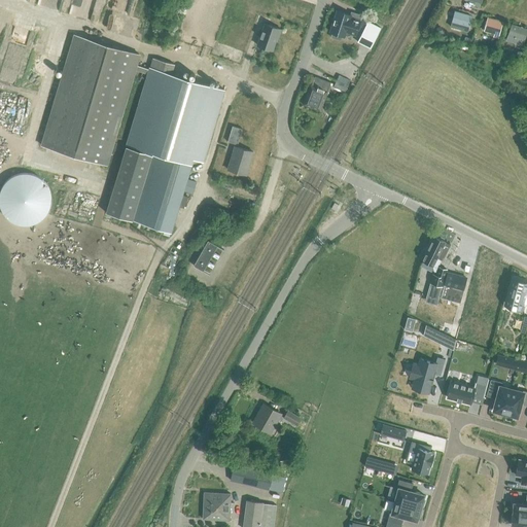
[(351,15),(337,10),(330,32),(344,36),(346,32),(355,35),(359,24),(360,21),(350,18),(351,15)]
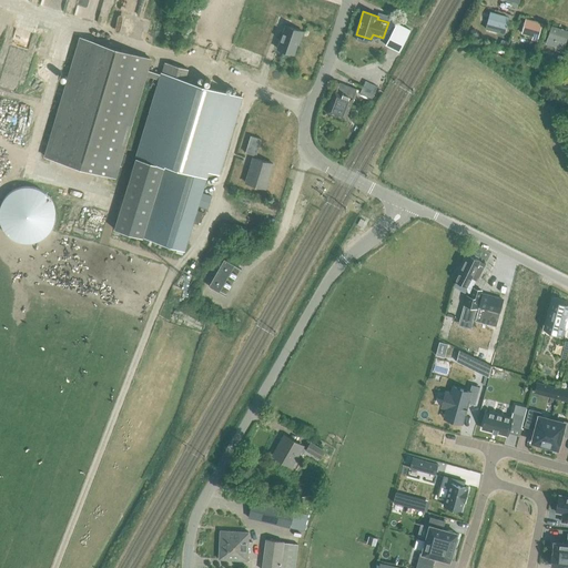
[(508,18),(490,13),(487,24),(505,29),(508,18)]
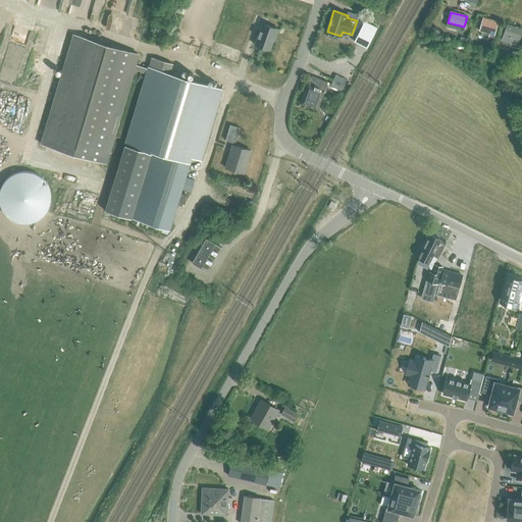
[(497,22),(483,18),(480,29),(487,31),(487,33),(489,33),(488,36),(493,37),(497,22)]
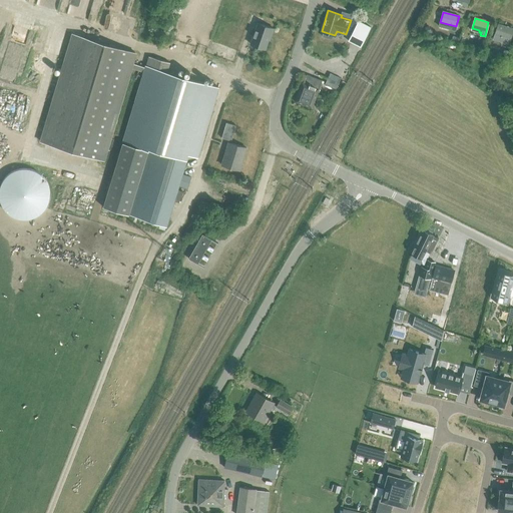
[(371,27),(358,21),(348,40),(361,47),(371,27)]
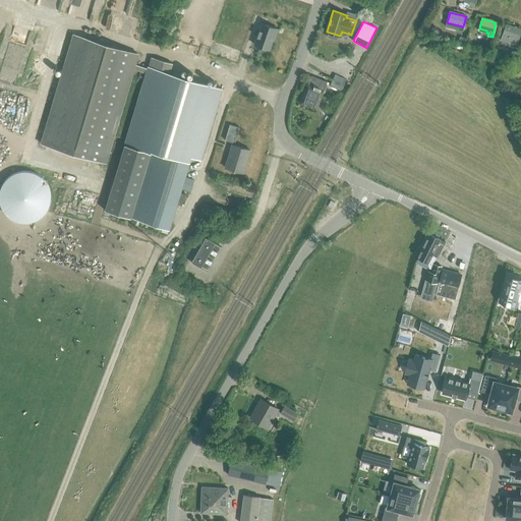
[(254,45),(270,50),(274,37),(276,37),(278,29),(262,23),(254,45)]
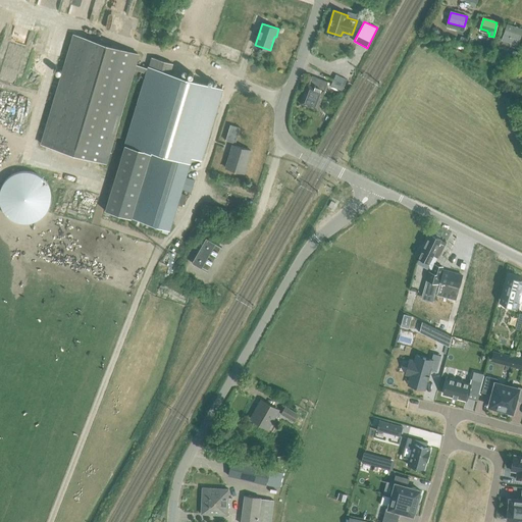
[(521,31),(521,30),(507,24),(502,39),(512,42),(513,38),(519,40),(521,31)]
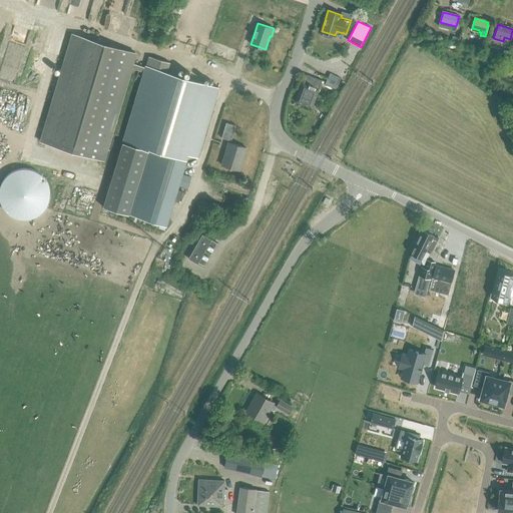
[(41,138),(40,142),(105,161),(106,157),(112,139),(132,69),(143,72),(145,66),(133,63),(136,52),(72,33),(41,138)]
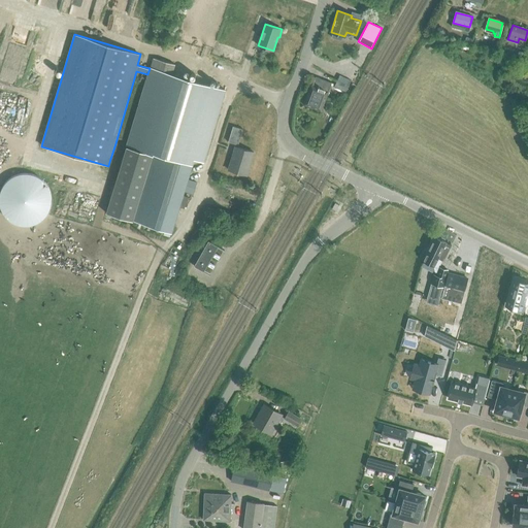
[(147,74),(127,146),(152,154),(152,153),(154,154),(135,217),(134,222),(166,231),(171,232),(171,233),(173,228),(185,191),(188,178),(190,174),(194,160),(203,162),(225,90),(190,79),(183,77),(175,75),(172,74),(175,64),(153,58),(150,68),(147,74)]
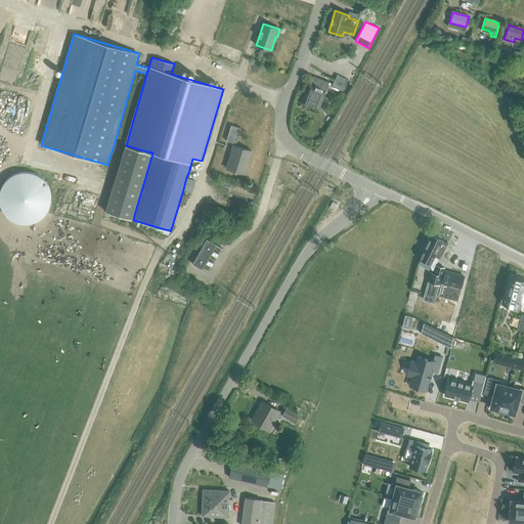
[(306,91),(301,104),(318,111),(330,82),(313,77),(308,91),(306,91)]
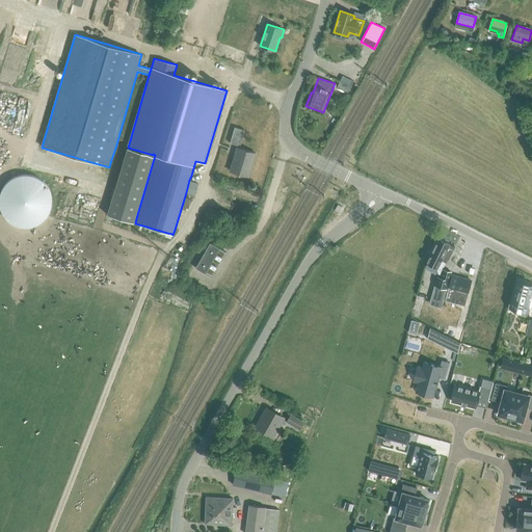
[(340,81),(337,87),(348,92),(351,86),(340,81)]
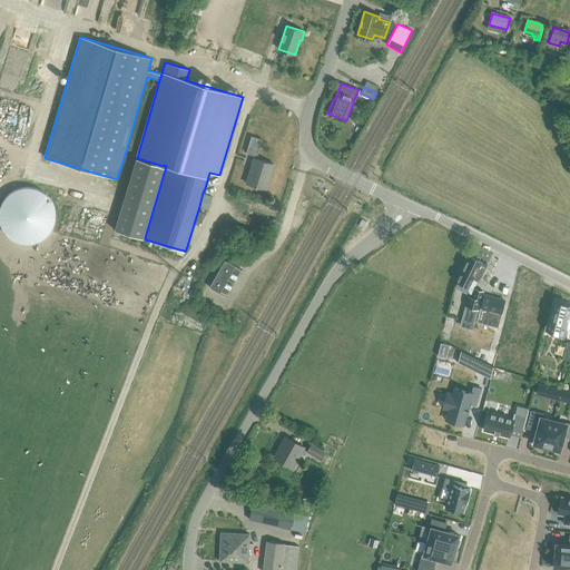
[(263,139),(252,137),(246,154),(257,157),(263,139)]
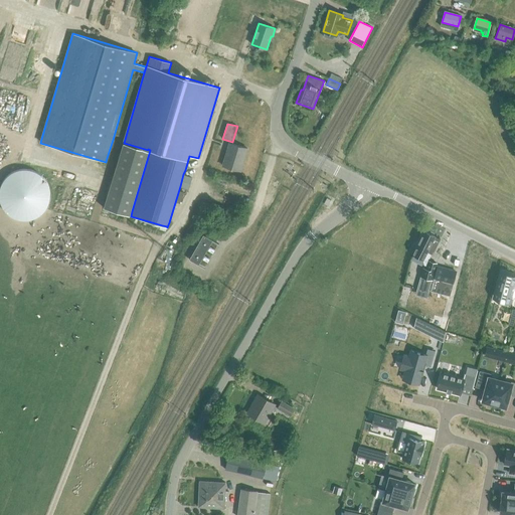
[(124,143),(105,208),(131,216),(132,211),(150,150),(148,149),(148,150),(124,143)]
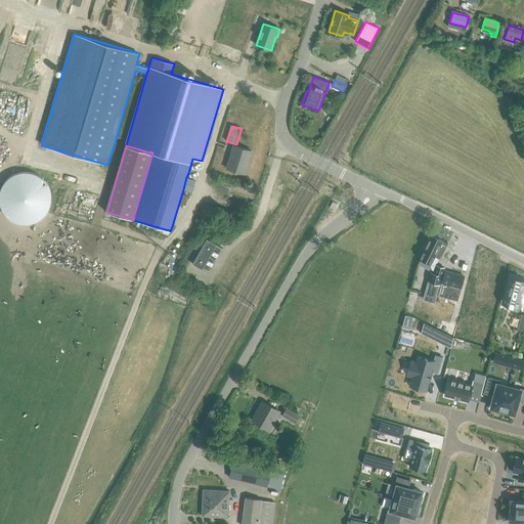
[(227,169),(245,174),(252,150),(233,145),(227,169)]
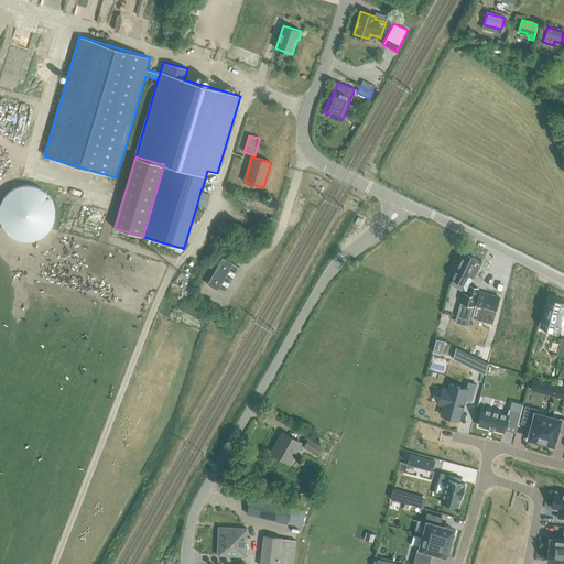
[(201,191),(197,204),(207,207),(210,194),(201,191)]
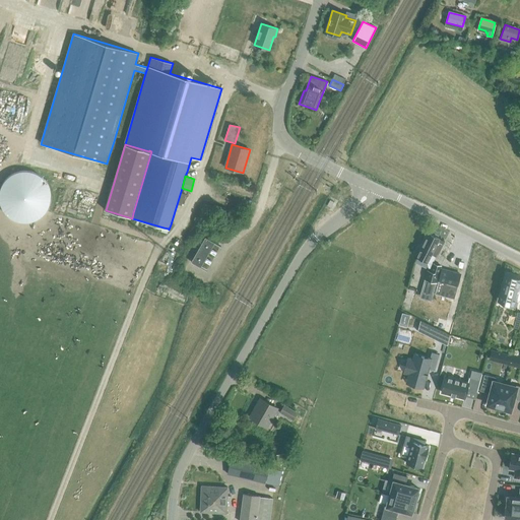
[(421,250),(417,257),(428,262),(429,261),(432,255),(437,257),(445,242),(439,239),(429,234),(420,250),(421,250)]
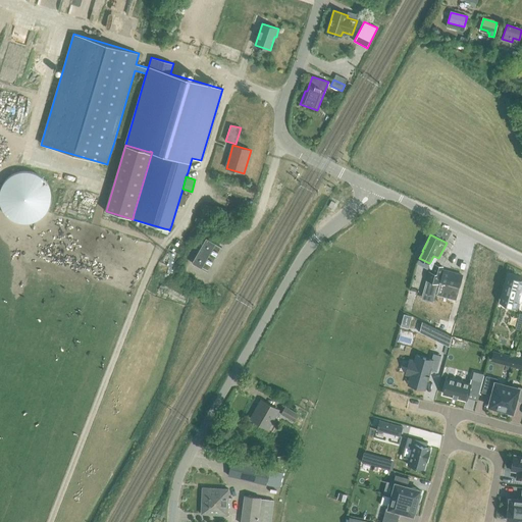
[(215,244),(206,239),(192,263),(201,268),(215,244)]
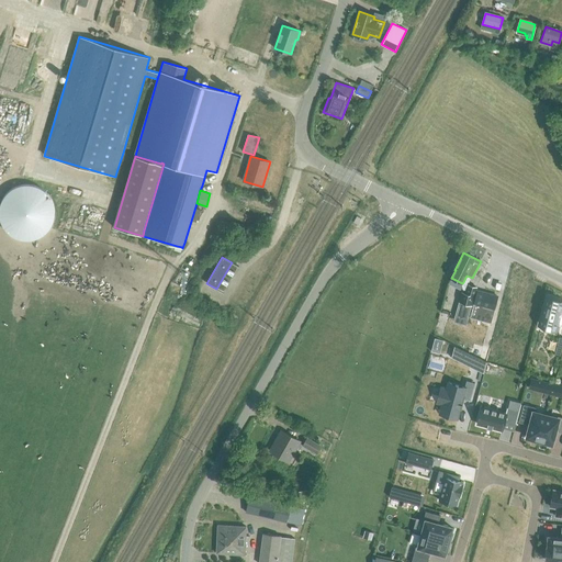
[(459,302),(456,316),(468,319),(471,305),(475,292),(476,288),(475,287),(468,285),(465,293),(462,292),(459,302)]
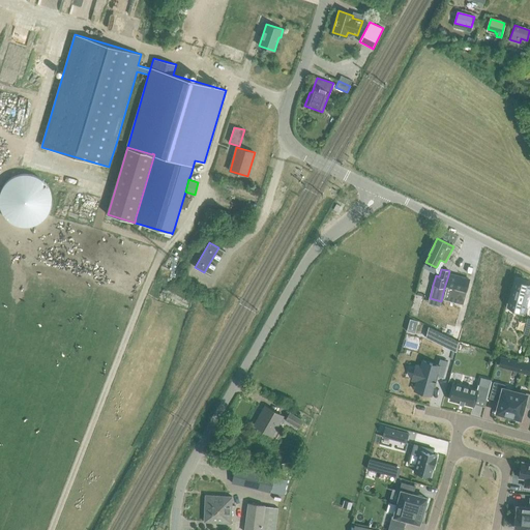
[(450,273),(443,299),(462,304),(469,278),(450,273)]
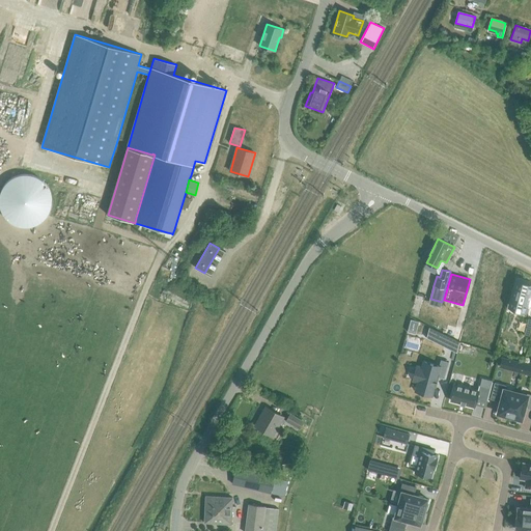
[(518,281),(518,282),(516,282),(510,307),(526,311),(527,307),(530,308),(530,291),(530,292),(530,289),(530,285),(527,285),(526,284),(524,284),(522,283),(522,282),(518,281)]
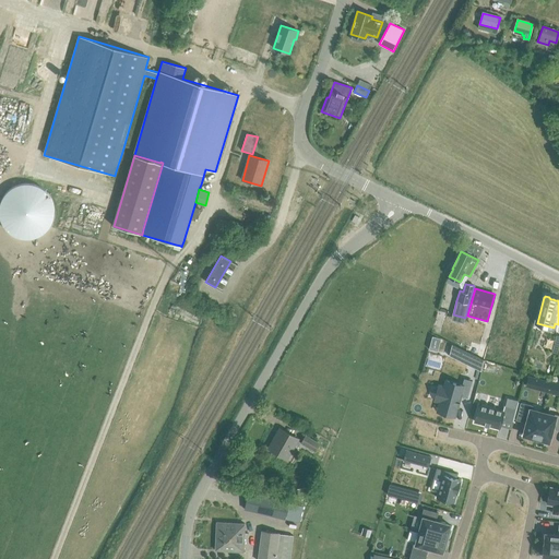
[(468,351),(477,353),(479,344),(471,342),(470,346),(468,351)]
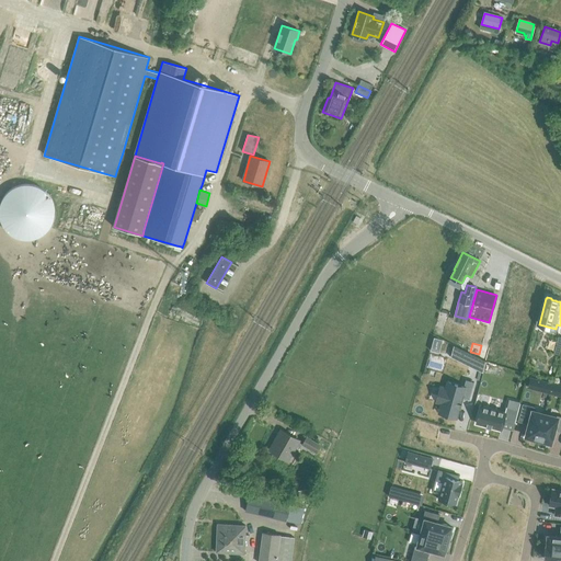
[(453,345),(450,357),(476,369),(480,358),(453,345)]
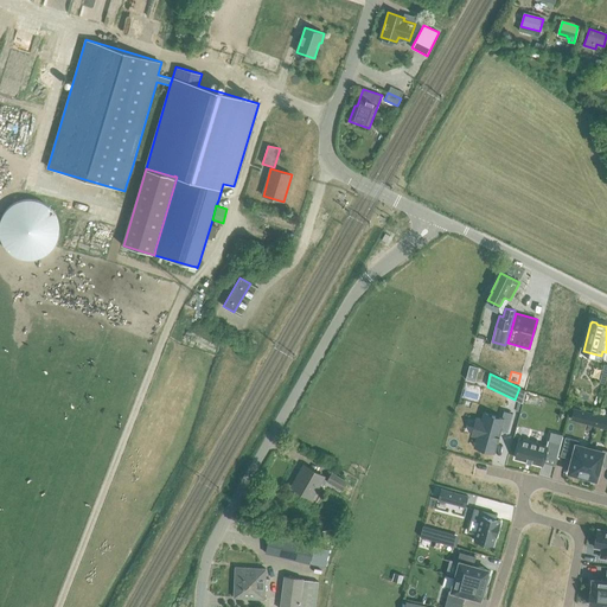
[(574,409),(570,421),(595,427),(599,415),(574,409)]
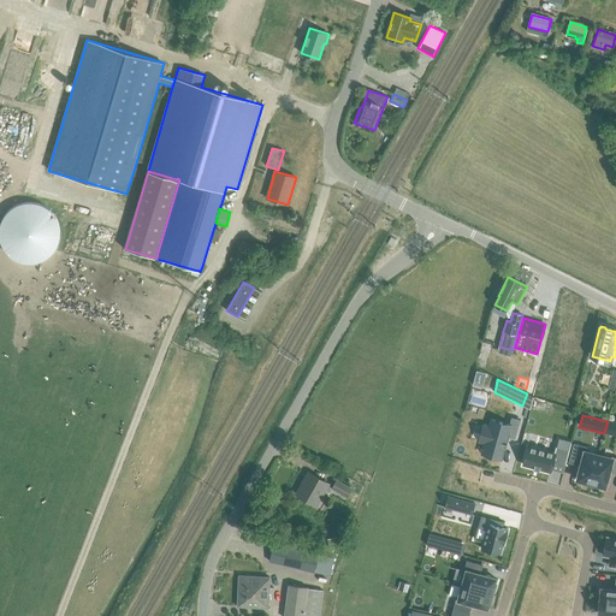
[(486,426),(481,442),(485,443),(483,451),(502,456),(504,448),(505,449),(507,443),(505,443),(507,437),(515,439),(521,420),(511,416),(509,425),(492,420),(490,427),(486,426)]
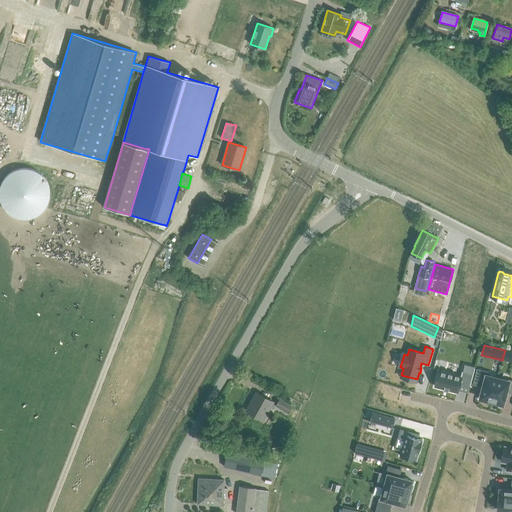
[(439,371),(435,386),(443,388),(443,390),(448,391),(448,390),(457,392),(457,390),(460,383),(469,385),(470,386),(475,368),(474,368),(472,374),(462,372),(461,371),(460,376),(459,376),(455,375),(439,371)]
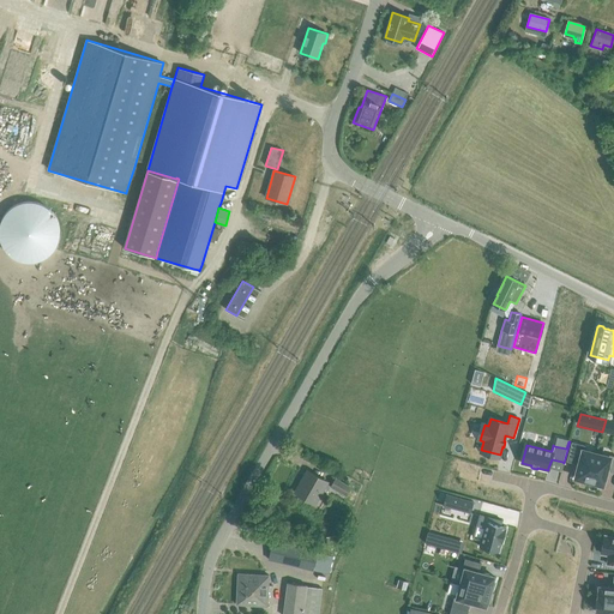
[(572,443),(567,461),(578,464),(575,477),(578,479),(577,481),(582,482),(587,483),(587,481),(588,481),(589,481),(596,453),(589,451),(583,450),(584,446),(572,443)]
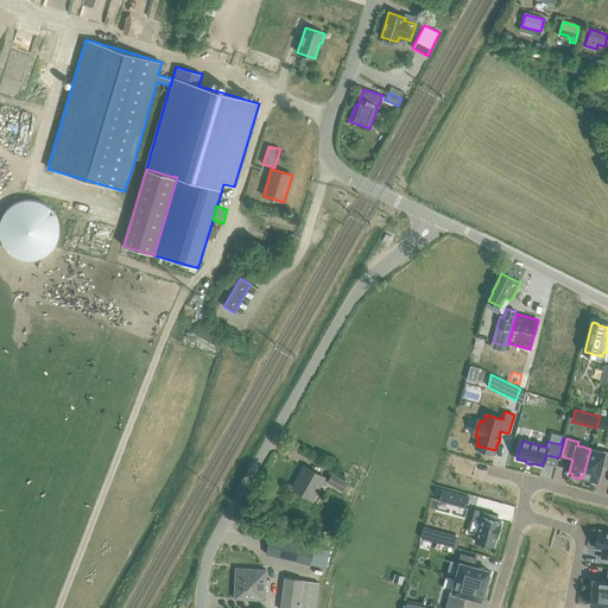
[(590,449),(583,476),(586,477),(584,480),(594,482),(594,480),(597,480),(601,466),(607,468),(607,466),(607,451),(603,451),(603,453),(590,449)]
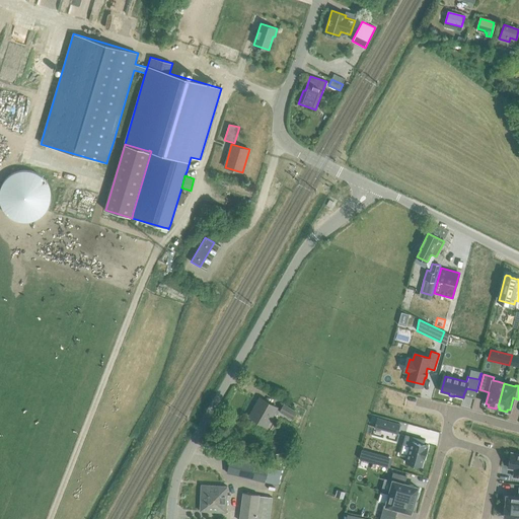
[(277,408),(260,397),(249,417),(267,426),(277,408)]
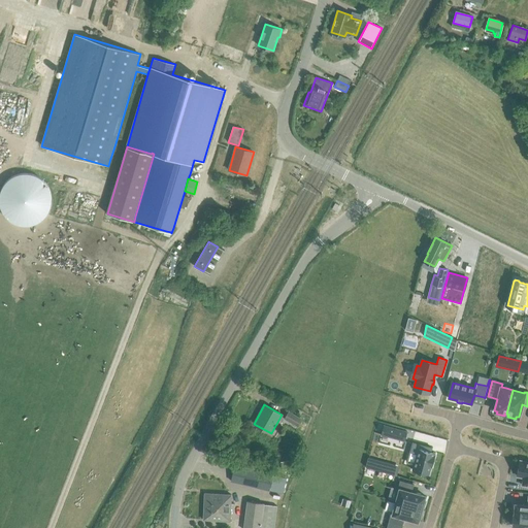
[(289,411),(285,419),(298,426),(302,419),(289,411)]
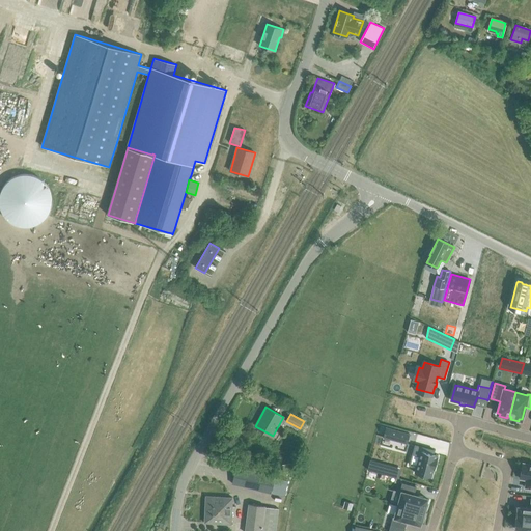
[(386,427),(383,437),(407,443),(410,434),(386,427)]
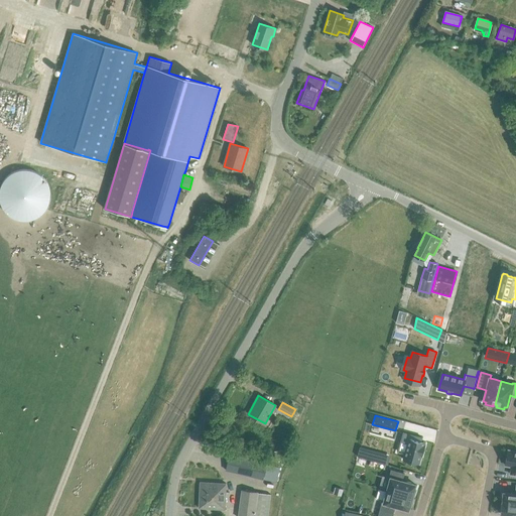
[(400,441),(407,443),(403,460),(418,464),(420,456),(421,457),(425,444),(424,444),(424,442),(420,441),(421,437),(403,432),(400,441)]
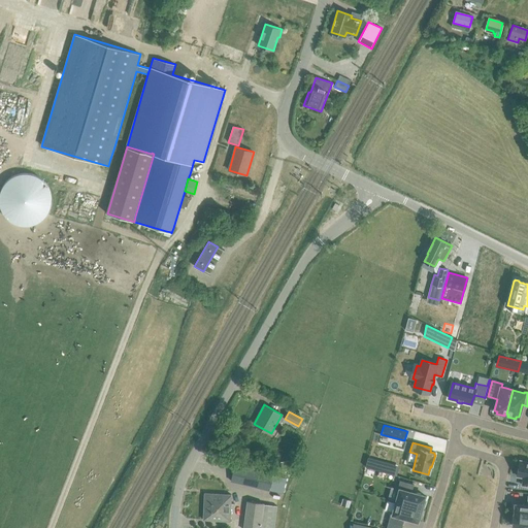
[(368,457),(365,467),(396,475),(399,466),(368,457)]
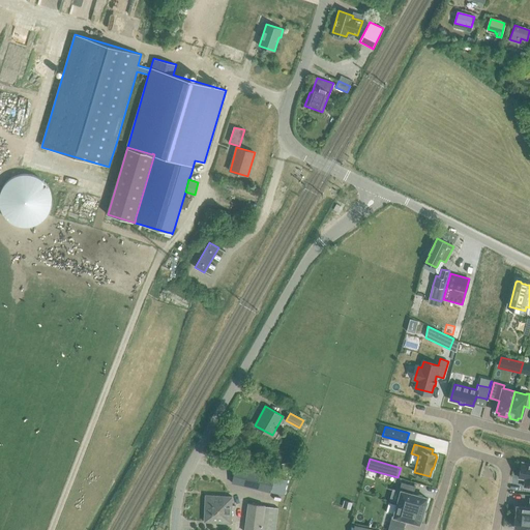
[(292,470),(290,463),(282,464),(284,471),(292,470)]
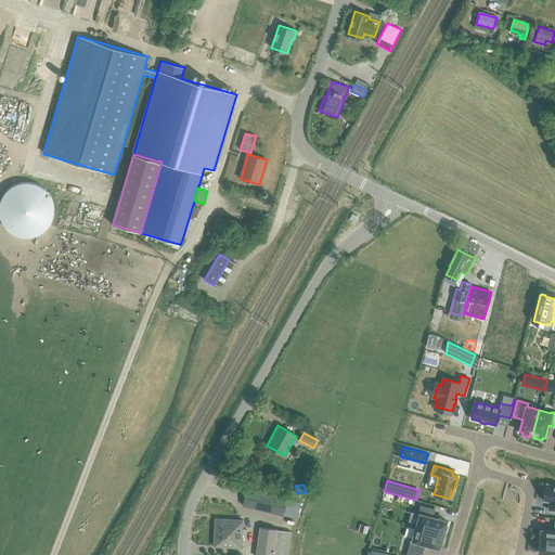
[(554,486),(546,485),(543,500),(551,502),(549,510),(554,510),(554,486)]
